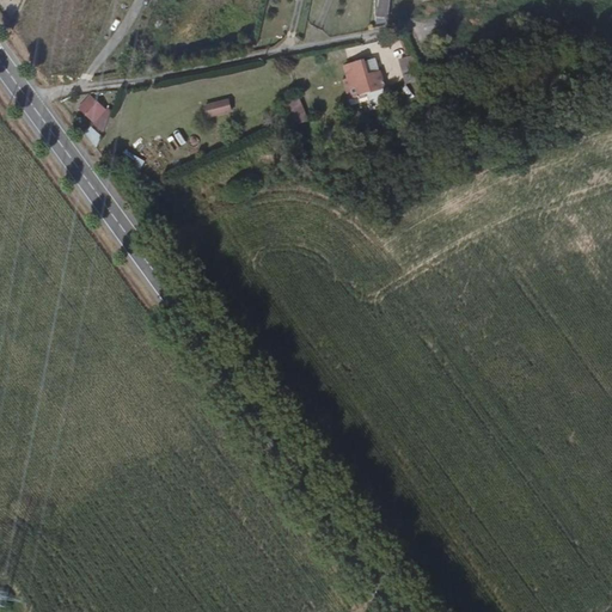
[(389,17),(390,0),(378,0),(378,17),(389,17)]
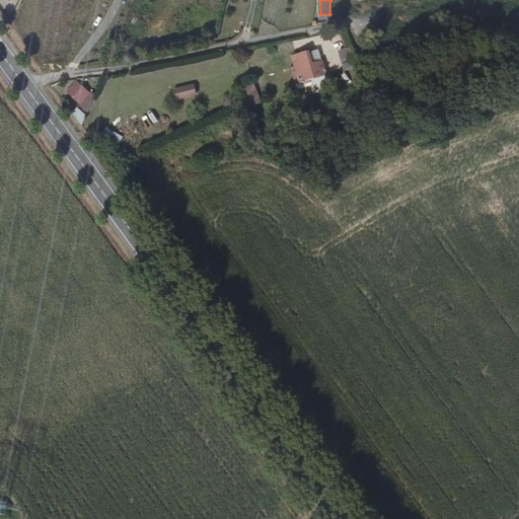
[(340,30),(345,48),(352,46),(347,28),(340,30)]
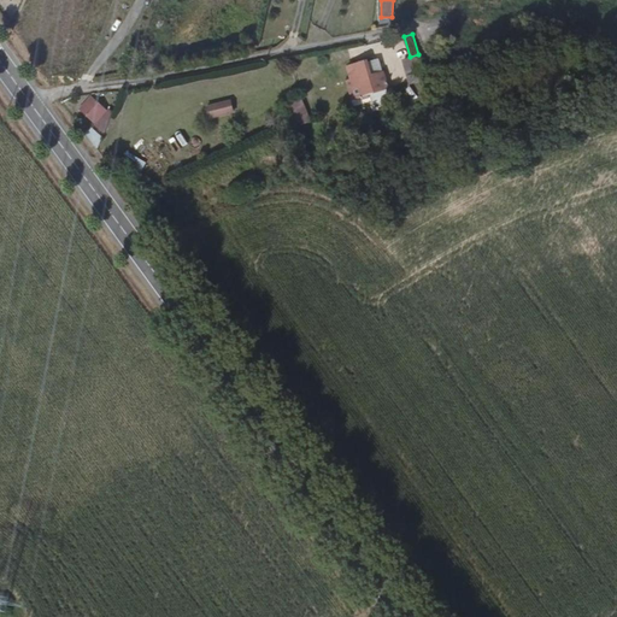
[(406,77),(422,74),(418,56),(403,59),(406,77)]
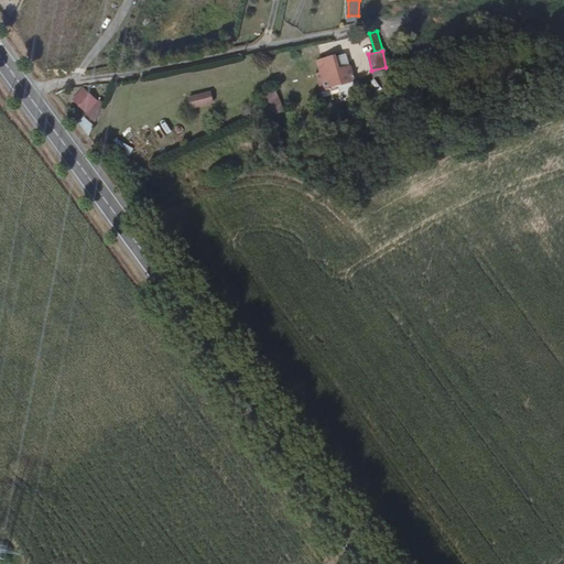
[(355,83),(350,64),(337,68),(334,57),(317,62),(321,73),(317,74),(320,85),(324,84),(326,91),(355,83)]
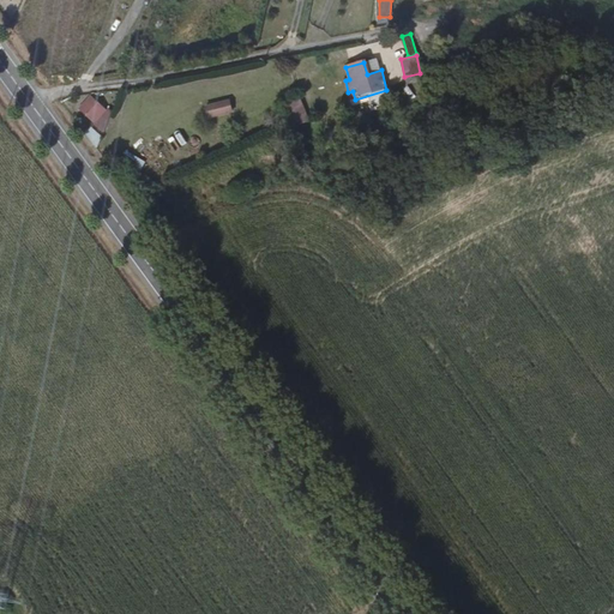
[(309,121),(299,97),(283,104),(294,128),(309,121)]
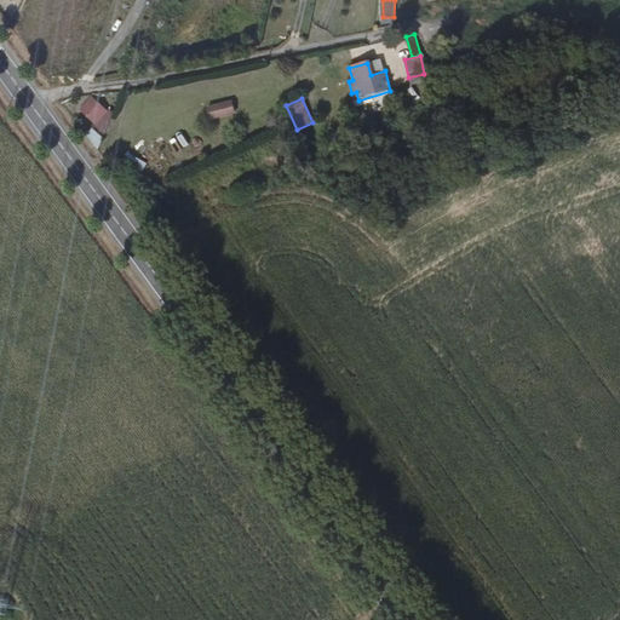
[(97,126),(105,135),(114,115),(109,112),(108,114),(103,110),(104,108),(97,102),(96,103),(91,99),(81,109),(98,124),(97,126)]
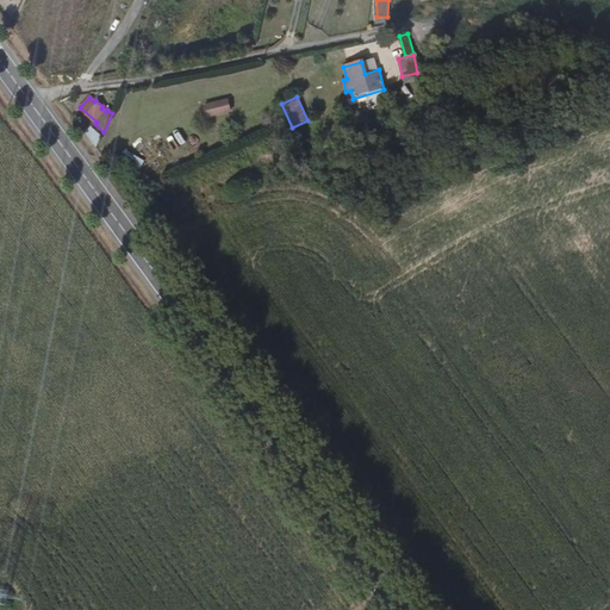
[(225,113),(223,105),(204,107),(205,117),(225,113)]
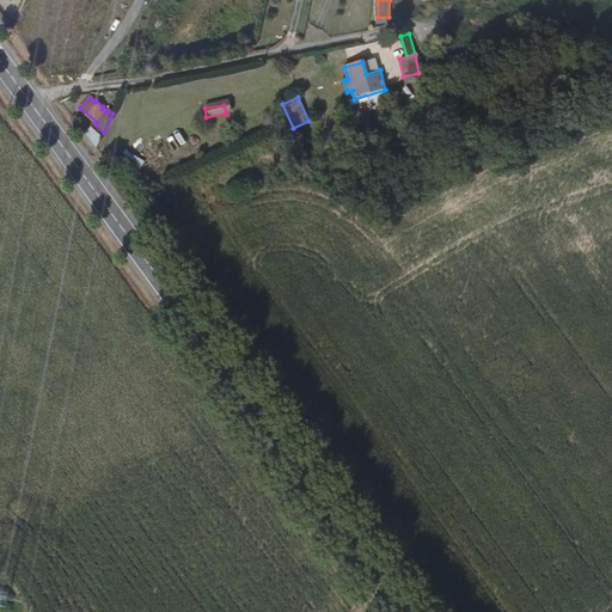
[(97,145),(103,138),(91,127),(85,134),(97,145)]
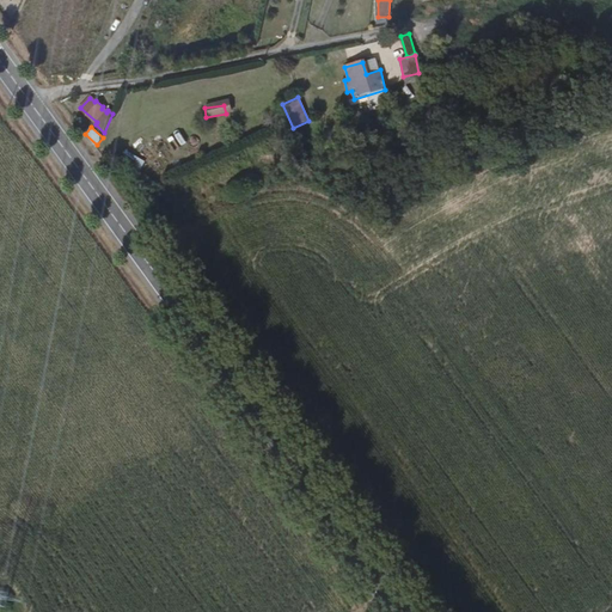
[(411,134),(409,127),(399,130),(403,138),(411,134)]
